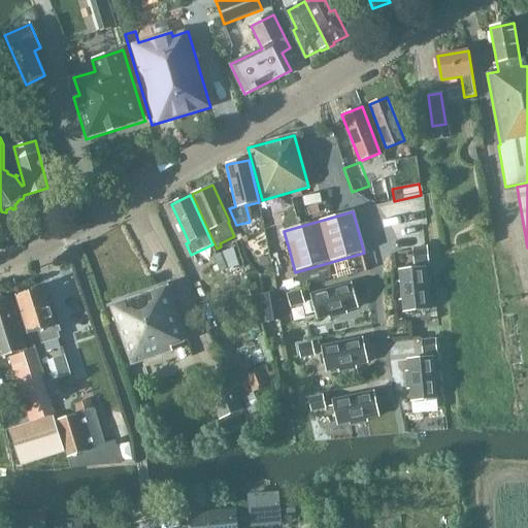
[(414,252),(415,264),(428,263),(427,251),(414,252)]
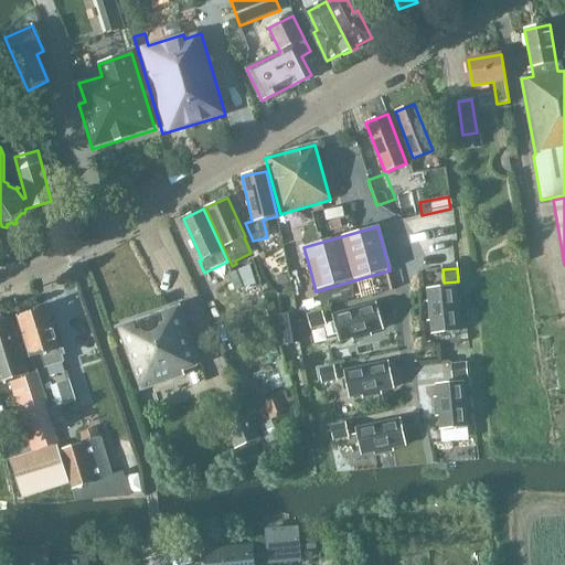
[(394,277),(376,281),(380,294),(397,290),(394,277)]
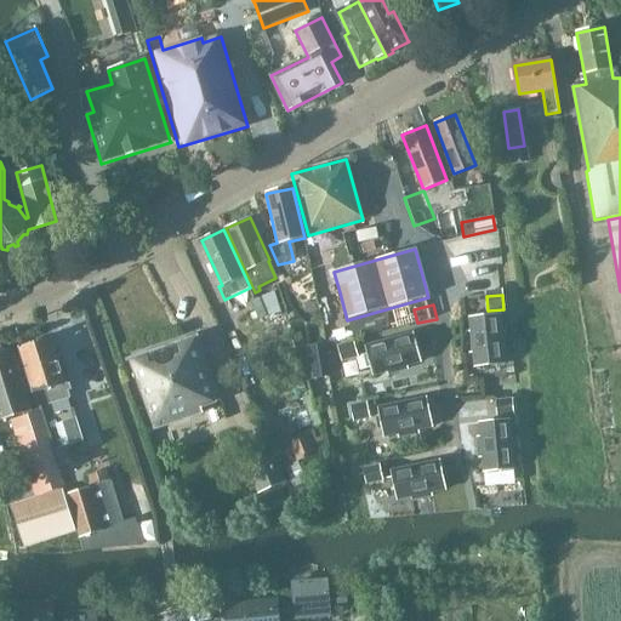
[(503,364),(499,315),(469,318),(471,332),(468,332),(471,353),(473,352),(476,366),(503,364)]
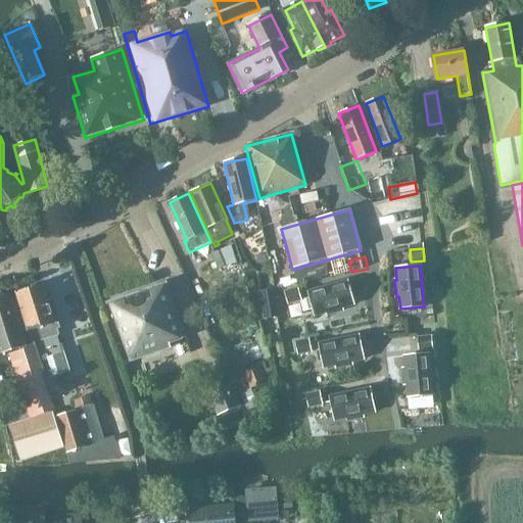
[(353,304),(347,281),(307,292),(315,316),(326,313),(327,315),(342,311),(342,307),(353,304)]
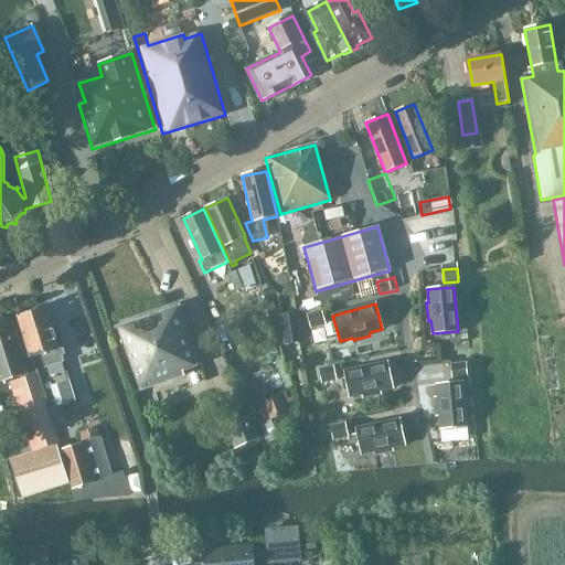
[(183,371),(201,364),(179,305),(114,328),(136,391),(183,373),(183,371)]
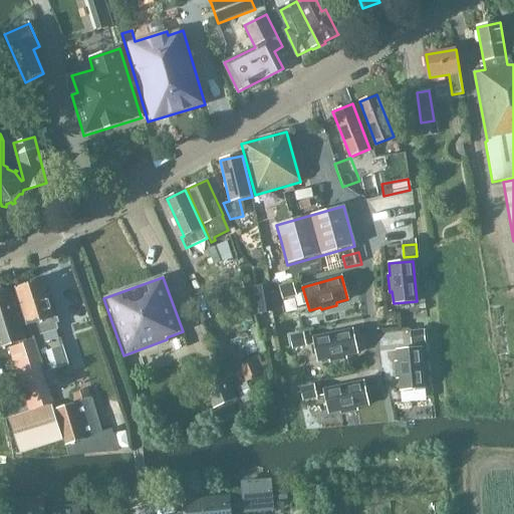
[(41,332),(57,326),(42,279),(17,287),(29,324),(38,321),(41,332)]
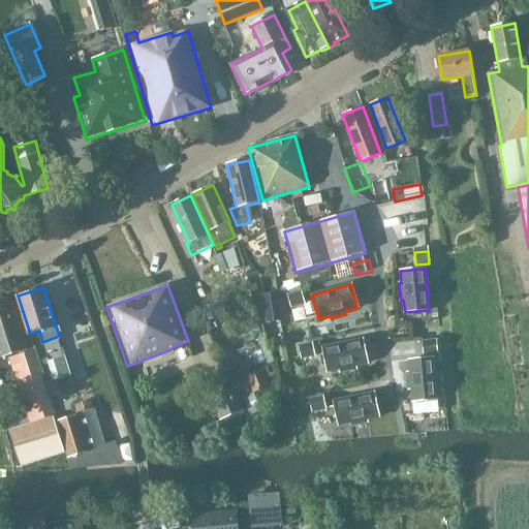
[(301,291),(287,296),(291,308),(304,304),(301,291)]
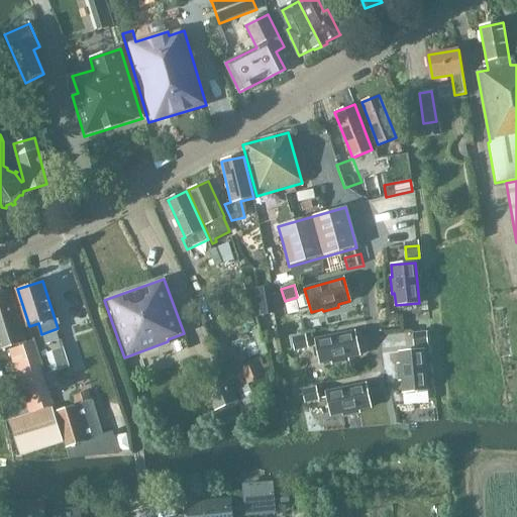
[(274,287),(259,288),(261,315),(274,313),(276,312),(274,287)]
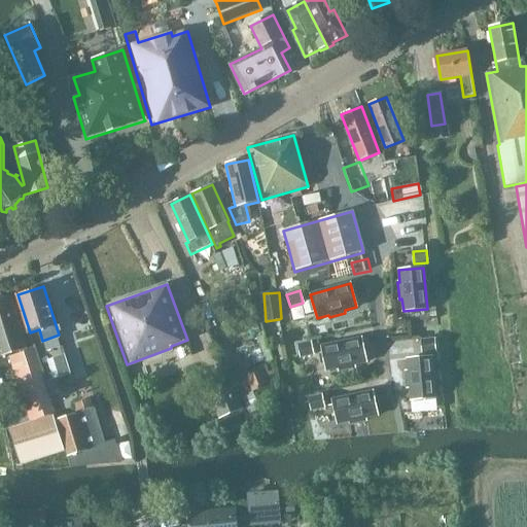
[(0,345),(3,355),(27,348),(11,296),(0,299),(0,345)]
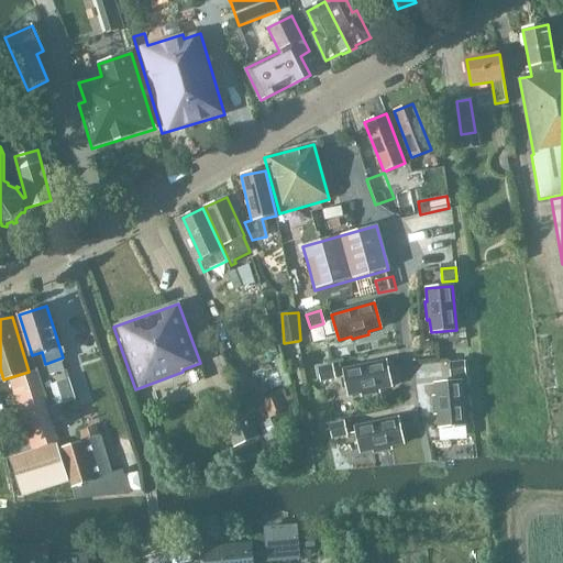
[(392,387),(386,362),(343,371),(349,396),(361,394),(362,396),(379,393),(378,389),(392,387)]
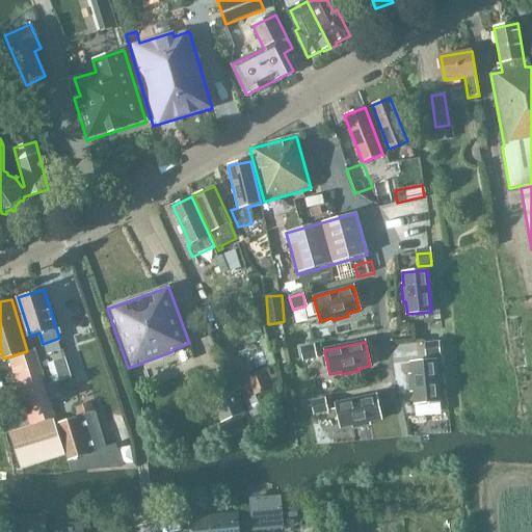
[(439,343),(425,344),(426,356),(440,355),(439,343)]
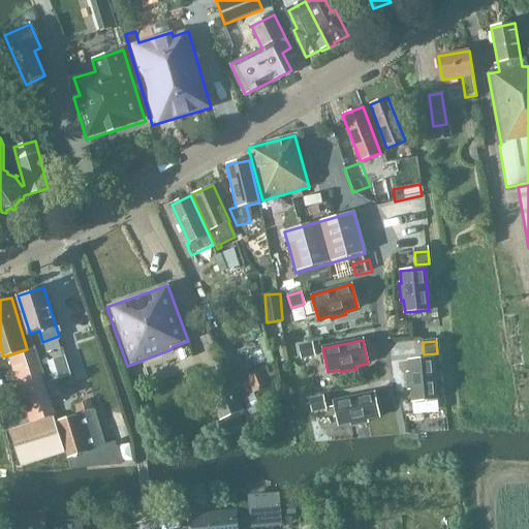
[(312,343),(298,346),(302,361),(315,356),(312,343)]
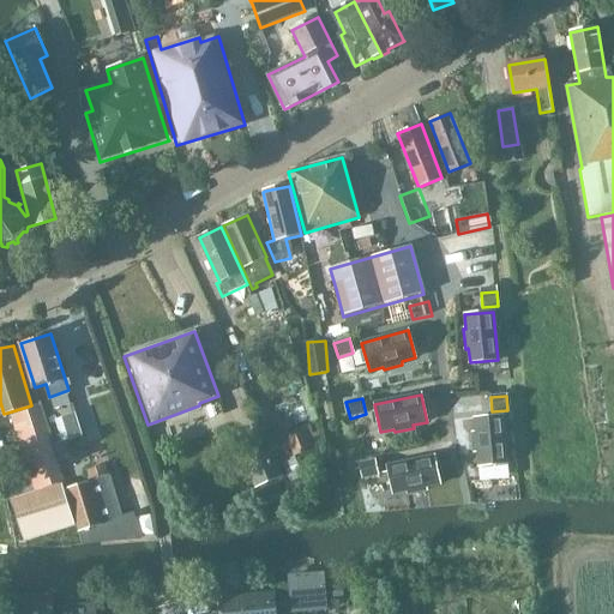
[(11,416),(30,475),(6,482),(12,499),(11,500),(23,542),(74,527),(61,483),(37,408),(11,416)]
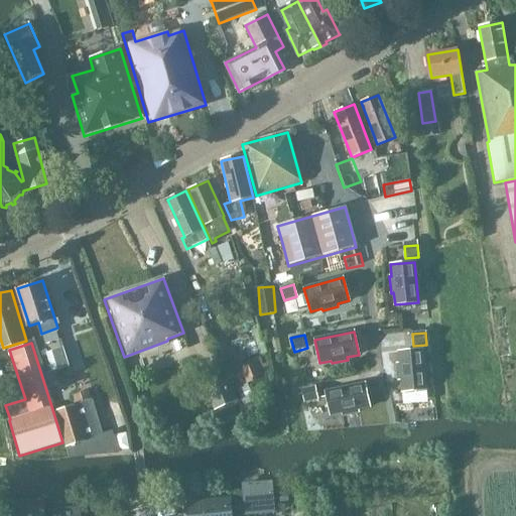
[(427,389),(422,349),(398,352),(400,364),(397,364),(399,380),(401,380),(403,392),(427,389)]
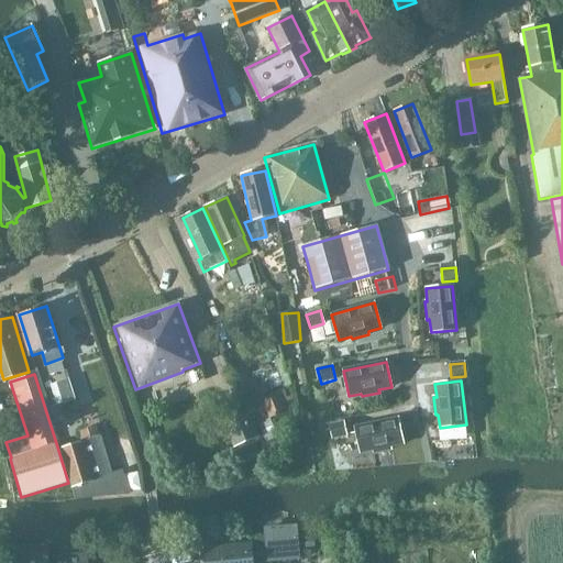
[(262,398),(247,404),(257,426),(268,421),(267,418),(294,408),(290,385),(262,396),(262,398)]
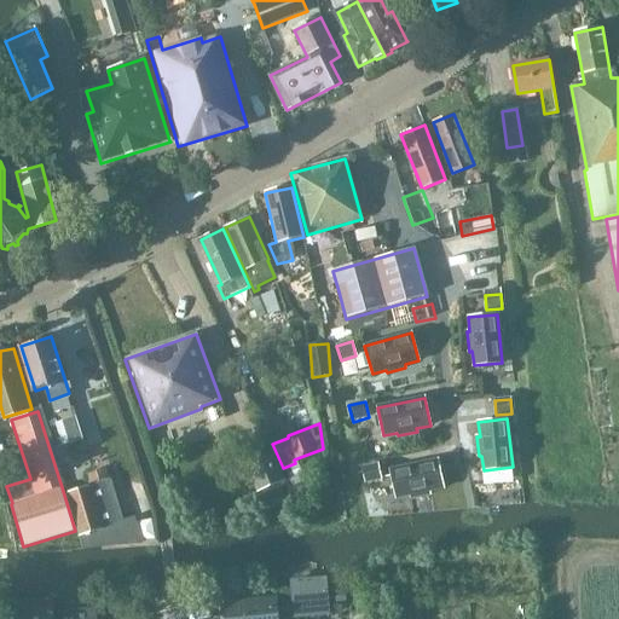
[(281,473),(279,469),(270,445),(242,456),(256,493),(282,484),(278,474),(281,473)]
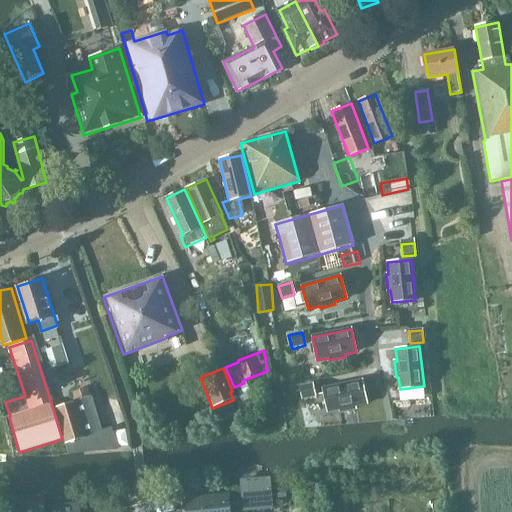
[(367,404),(362,380),(323,388),(328,412),(339,409),(340,412),(356,409),(355,406),(367,404)]
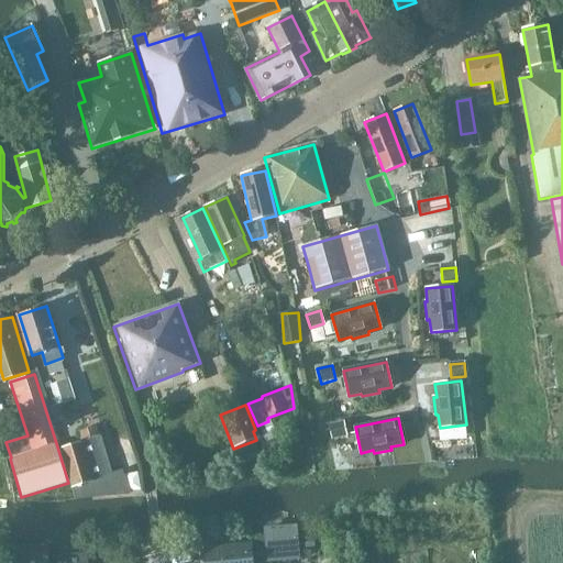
[(344,421),(329,424),(332,440),(348,437),(344,421)]
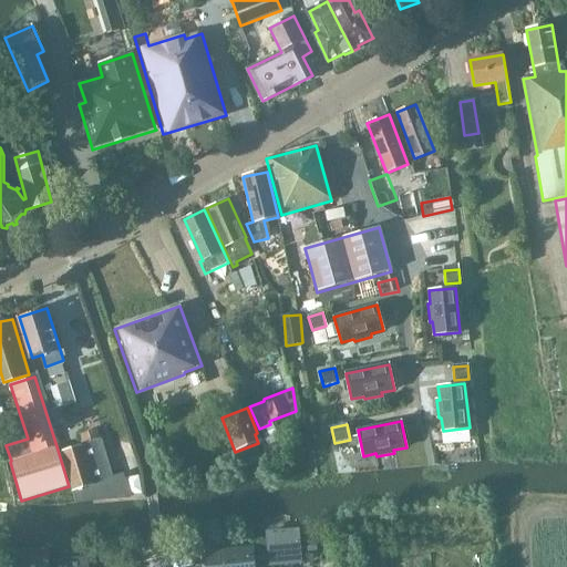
[(99,440),(61,452),(73,491),(111,478),(99,440)]
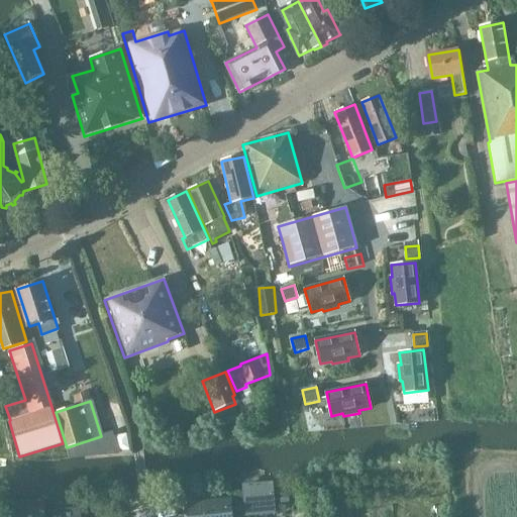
[(274,483),(246,486),(249,516),(277,514),(274,483)]
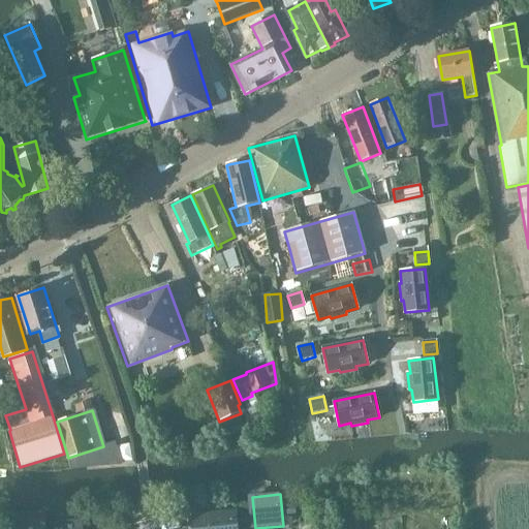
[(237,528),(236,511),(193,516),(194,528),(237,528)]
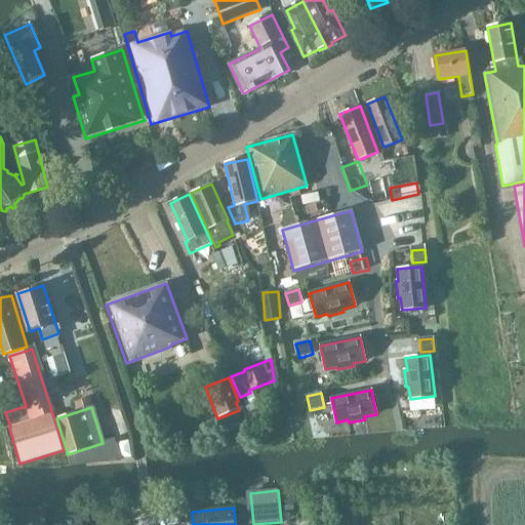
[(45,510),(9,512),(9,524),(82,524),(82,518),(45,519),(45,510)]
